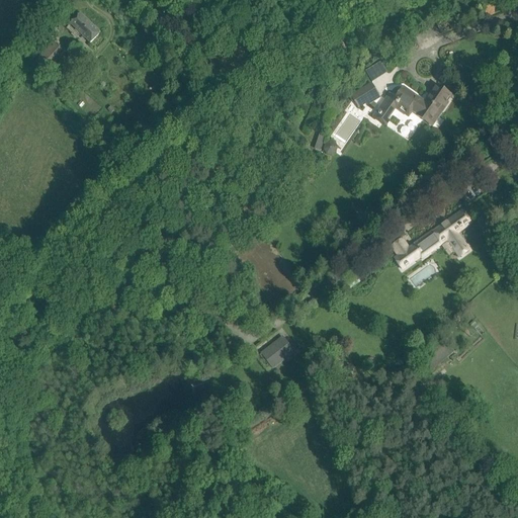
[(100,32),(85,18),(75,28),(90,42),(100,32)]
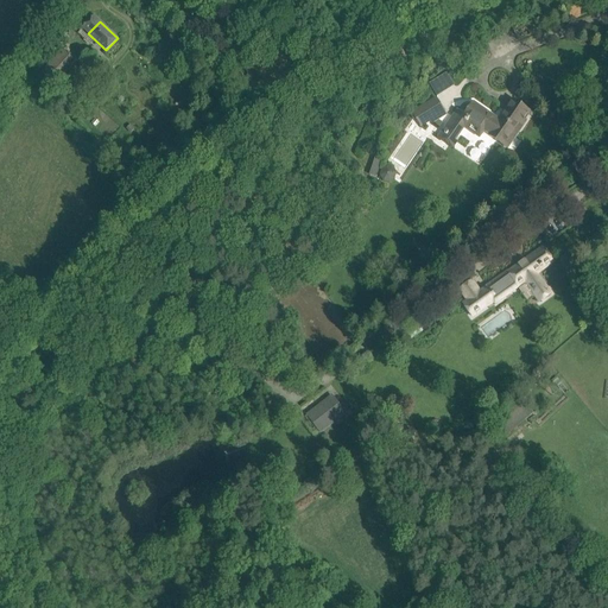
[(54,56),(49,62),(51,65),(48,69),(54,75),(57,71),(61,73),(74,59),(63,49),(56,57),(54,56)]
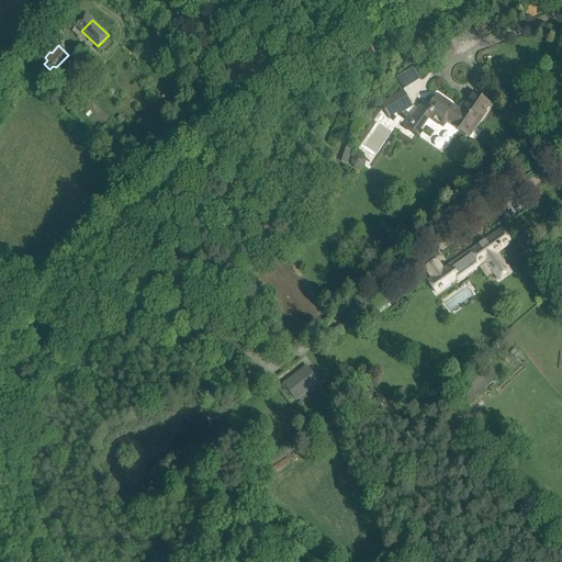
[(75,90),(69,85),(59,94),(65,100),(75,90)]
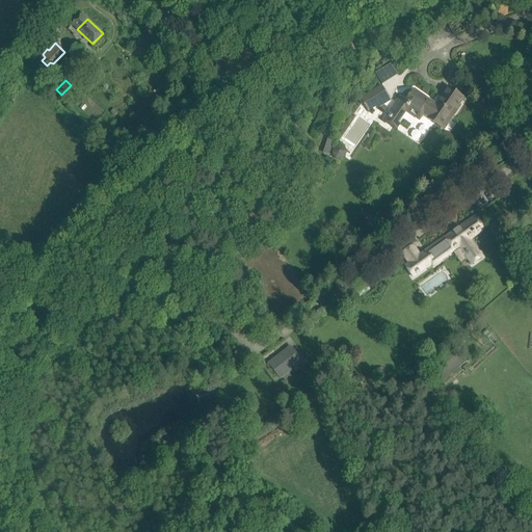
[(381,86),(361,98),(368,109),(376,105),(378,107),(390,101),(381,86)]
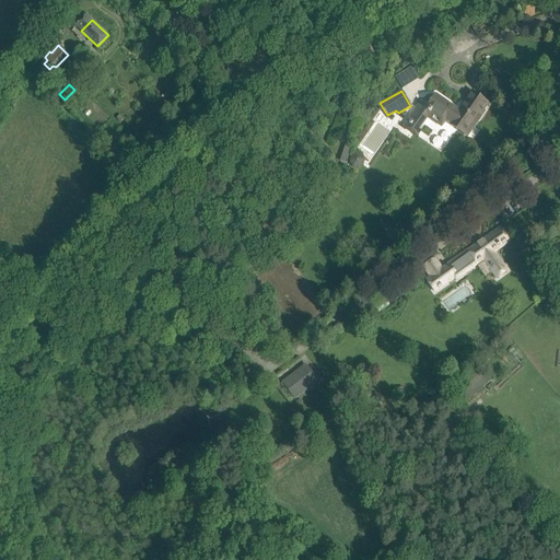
[(461,112),(450,104),(436,94),(428,106),(421,102),(404,127),(415,135),(428,117),(441,127),(446,119),(451,124),(451,125),(467,137),(468,136),(467,136),(489,104),(488,104),(474,94),(474,93),(473,93),(461,112)]
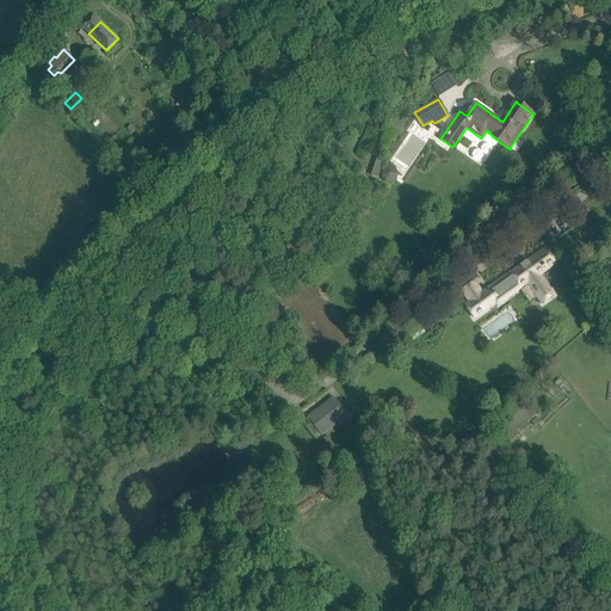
[(370,176),(378,178),(384,158),(376,155),(370,176)]
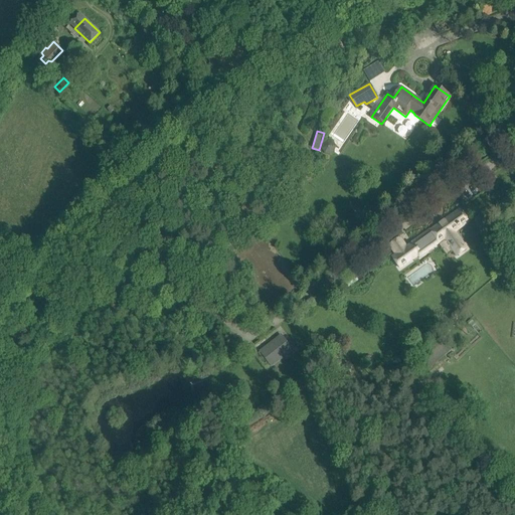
[(460,210),(413,242),(412,241),(406,246),(399,236),(387,245),(393,255),(391,258),(400,270),(445,237),(457,255),(466,248),(454,231),(468,221),(460,210)]
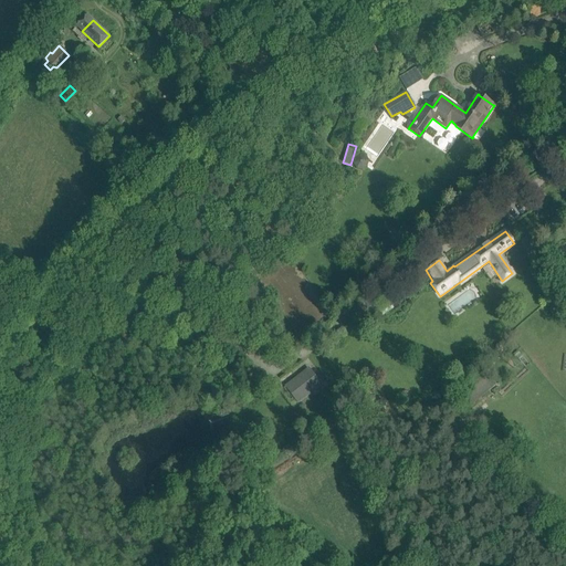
[(286,385),(299,404),(310,395),(311,397),(315,394),(314,391),(323,385),(308,367),(286,385)]
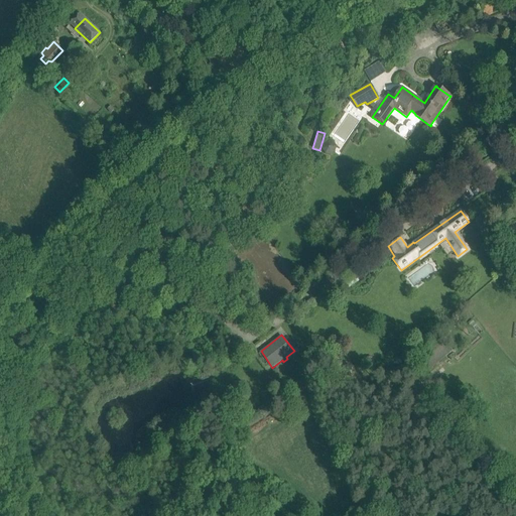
[(421,361),(430,373),(455,353),(445,341),(421,361)]
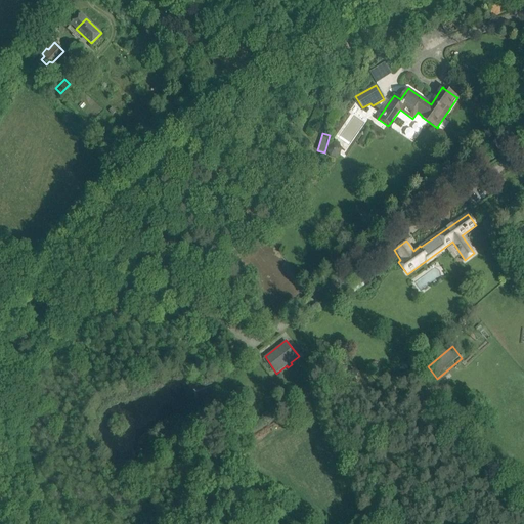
[(250,356),(249,358),(254,364),(255,363),(261,358),(256,352),(250,356)]
